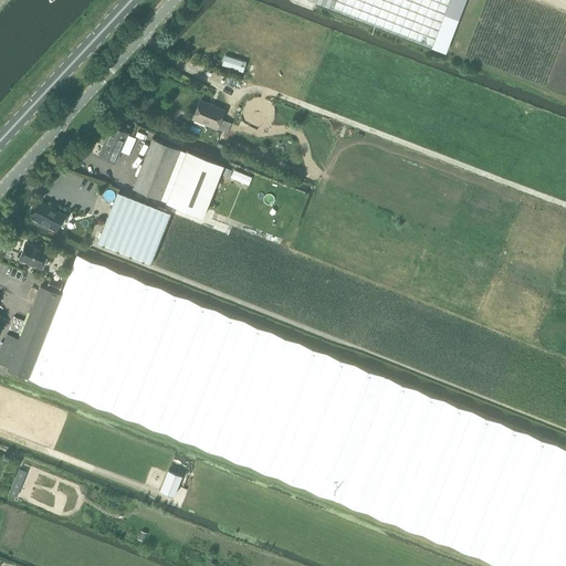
[(311,0),(316,2),(432,48),(450,0),(311,0)]
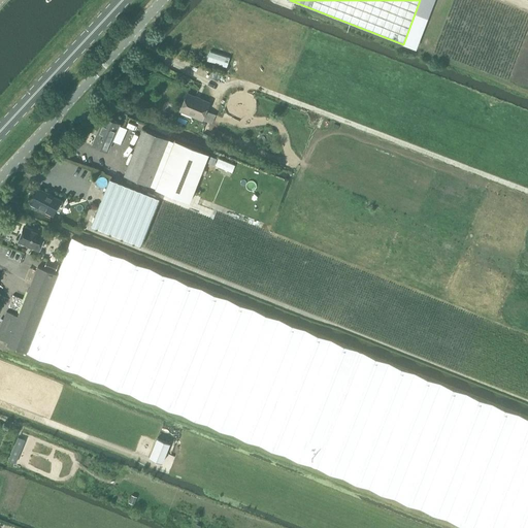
[(213,71),(210,78),(218,81),(221,74),(213,71)]
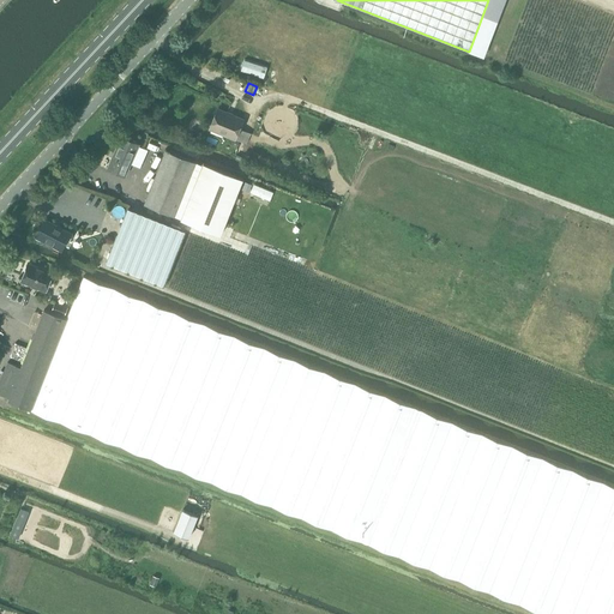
[(210,128),(235,139),(244,119),(218,109),(210,128)]
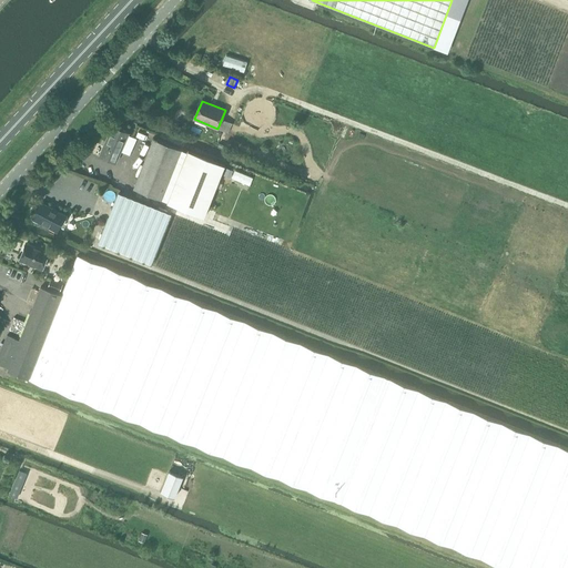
[(112,127),(100,155),(117,162),(121,151),(130,155),(137,139),(128,134),(129,133),(112,127)]
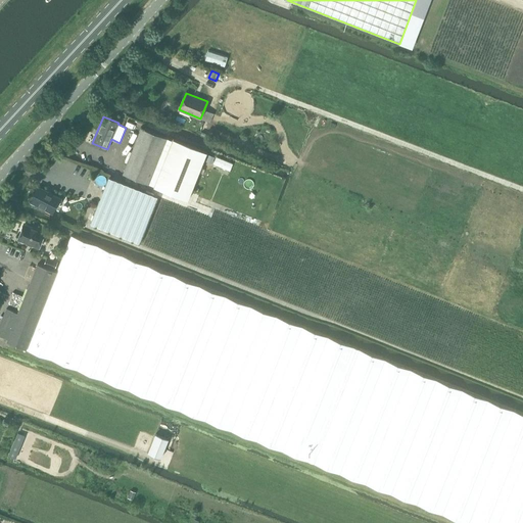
[(123,174),(148,184),(167,138),(141,128),(123,174)]
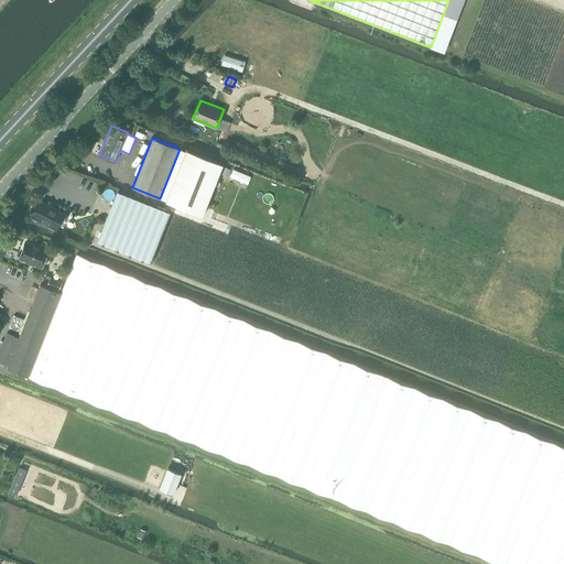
[(186,150),(166,201),(174,204),(203,216),(203,215),(206,208),(224,164),(186,150)]
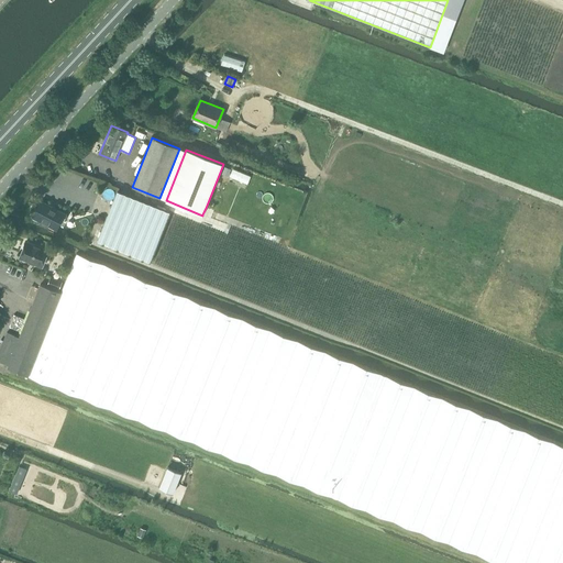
[(118,190),(98,240),(151,262),(170,212),(118,190)]
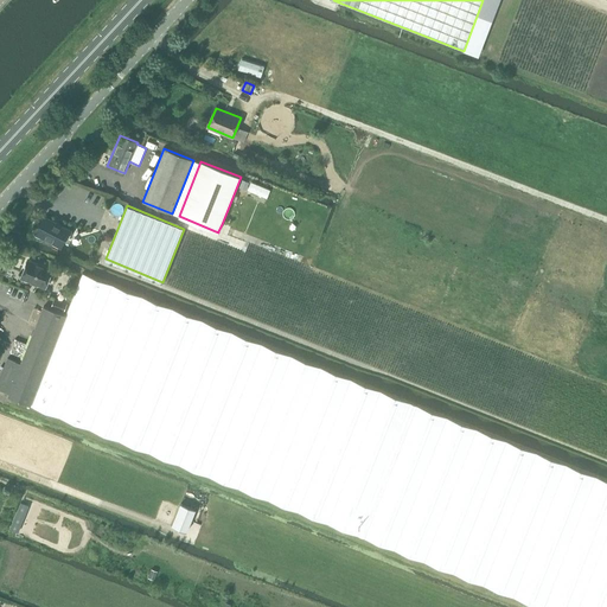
[(36,234),(61,247),(70,230),(45,217),(36,234)]
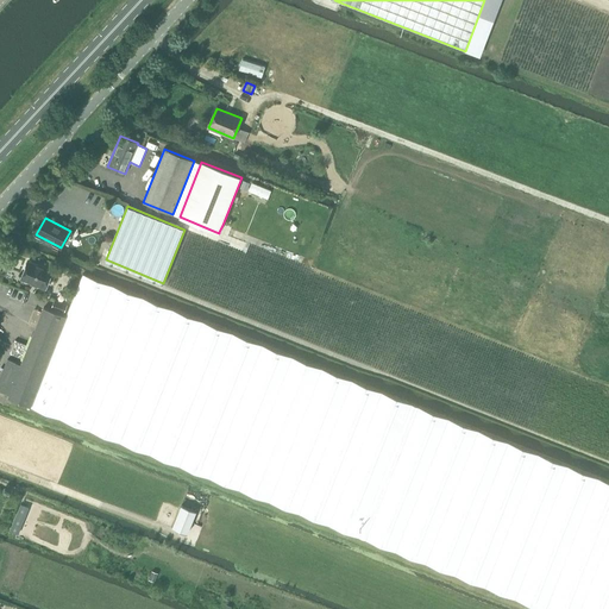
[(22,278),(45,289),(52,271),(29,262),(22,278)]
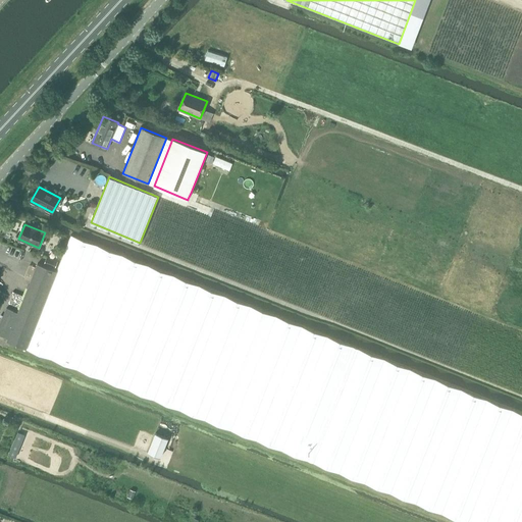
[(7,308),(0,324),(0,334),(8,338),(7,342),(253,438),(465,521),(521,521),(521,412),(181,277),(71,235),(60,262),(57,271),(38,263),(37,267),(32,279),(18,312),(7,308)]
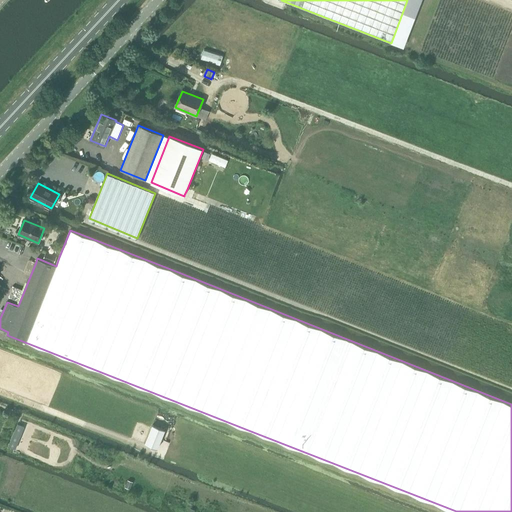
[(46,252),(44,258),(54,262),(56,256),(46,252)]
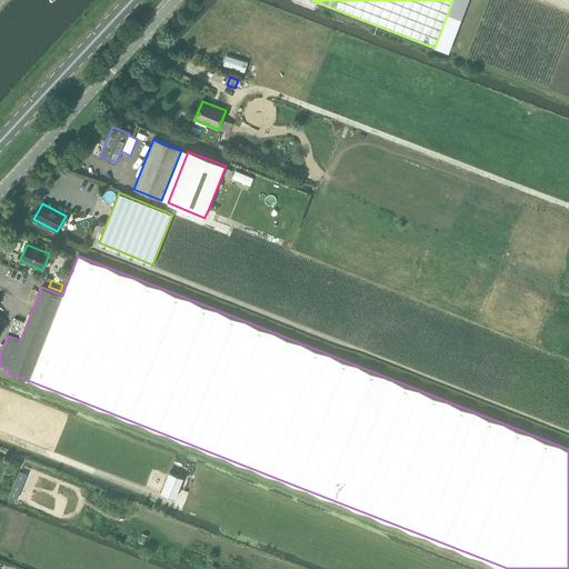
[(20,471),(10,496),(17,499),(27,475),(20,471)]
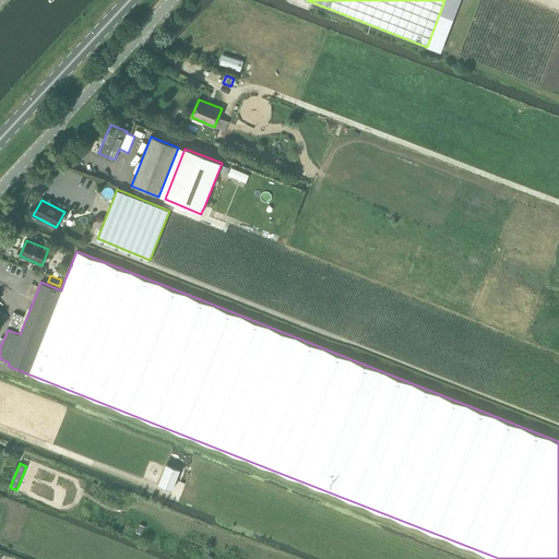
[(179,471),(166,465),(158,485),(171,489),(179,471)]
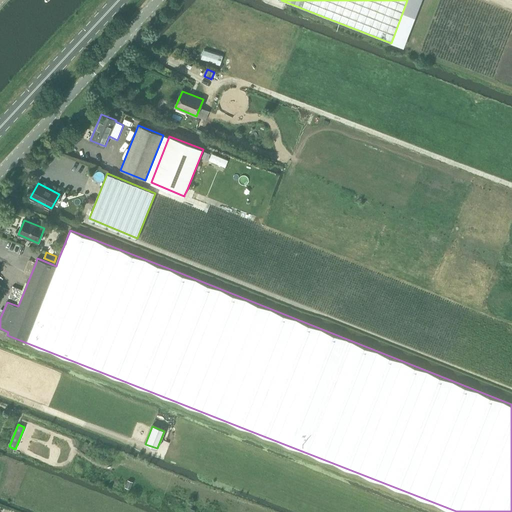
[(128,480),(125,487),(130,489),(133,482),(128,480)]
